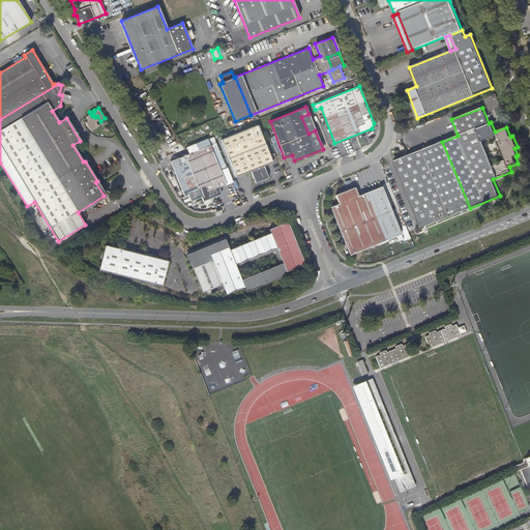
[(97,121),(95,117),(93,115),(92,116),(91,114),(86,117),(89,121),(86,123),(91,131),(98,127),(95,122),(97,121)]
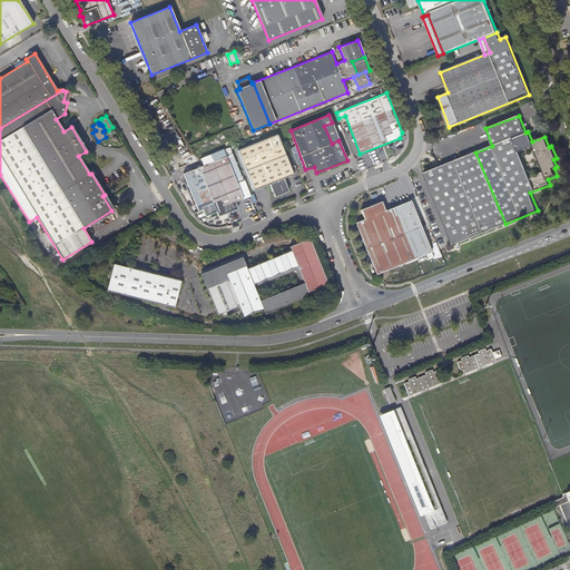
[(338,140),(332,123),(324,126),(332,144),(338,140)]
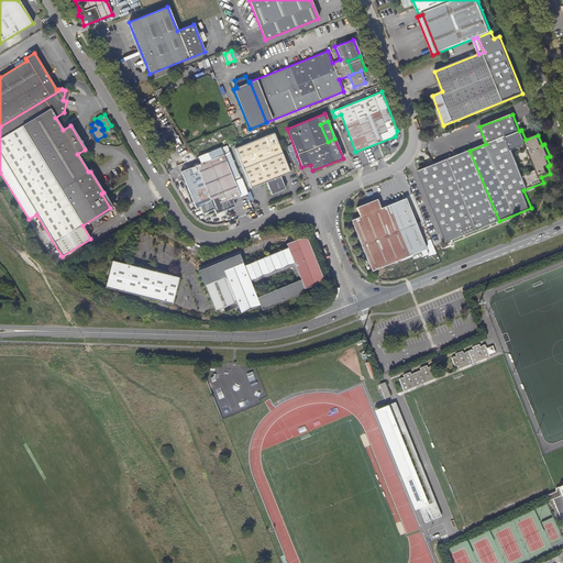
[(178,150),(184,146),(173,128),(167,131),(178,150)]
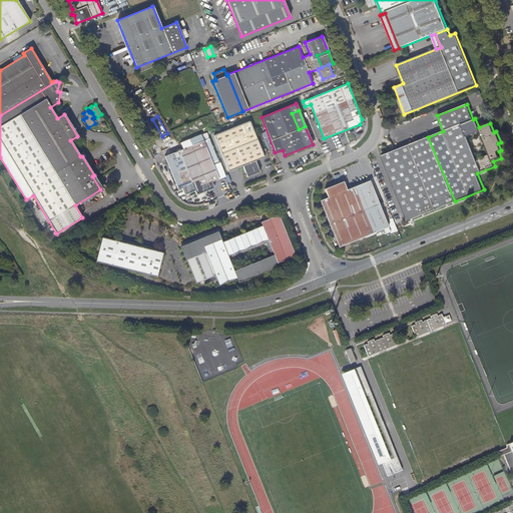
[(242,165),(247,177),(260,172),(255,160),(264,157),(264,156),(268,154),(265,148),(261,149),(249,121),(214,135),(228,171),(242,165)]
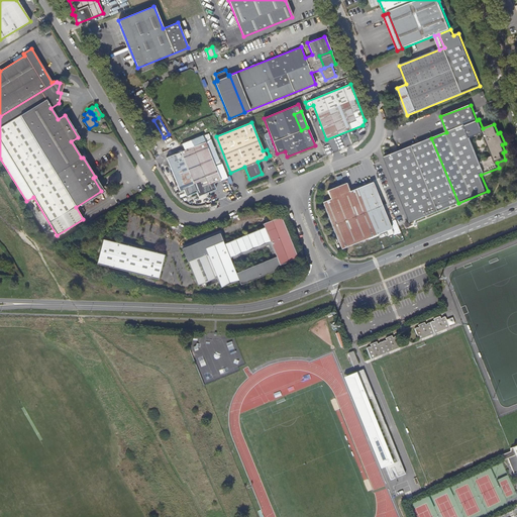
[(167,158),(169,165),(180,191),(183,189),(186,196),(196,192),(198,196),(209,192),(216,189),(213,184),(220,181),(214,166),(220,163),(210,139),(202,142),(201,137),(176,148),(178,152),(167,158)]
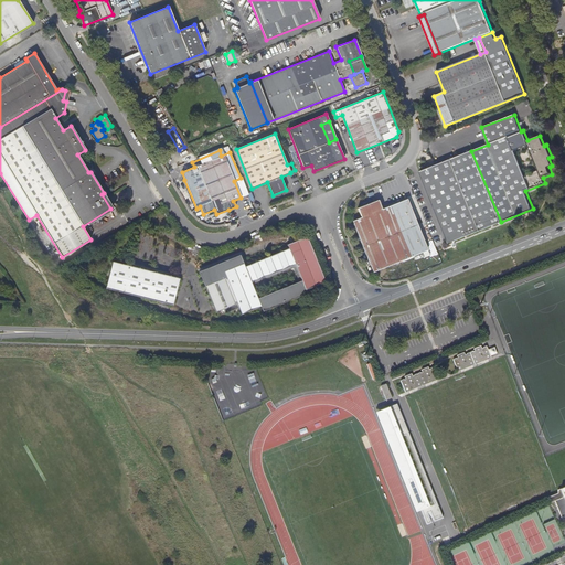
[(466,153),(494,224),(501,222),(471,151),(466,153)]
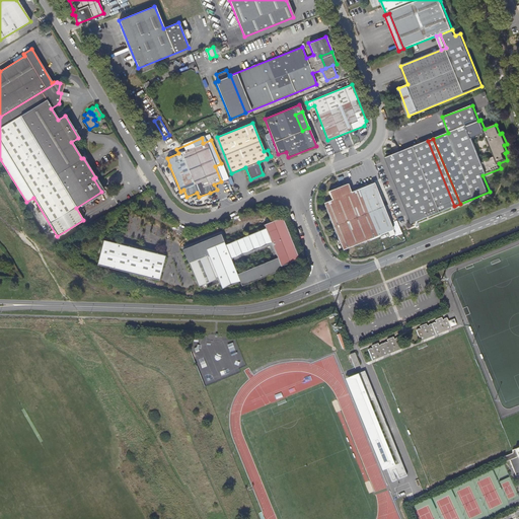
[(454,206),(428,141),(386,157),(413,223),(454,206)]
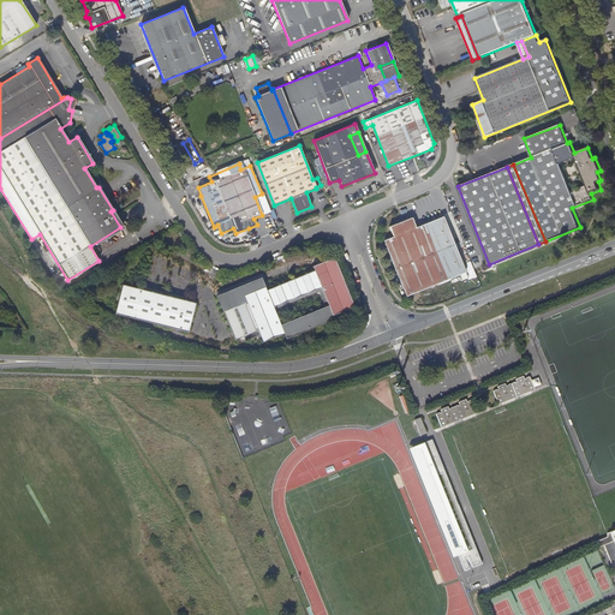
[(443,216),(425,224),(448,280),(466,273),(443,216)]
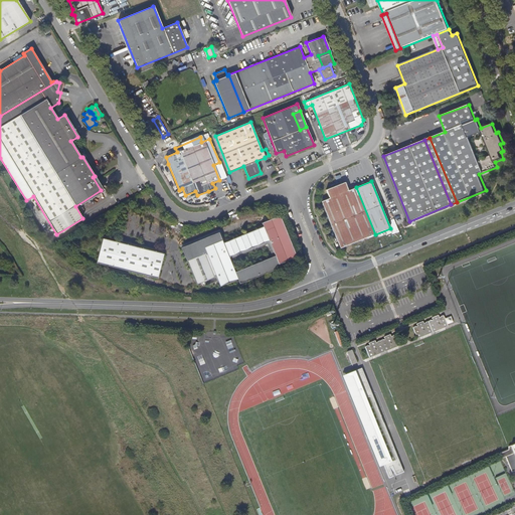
[(375,234),(356,187),(348,190),(345,182),(326,190),(329,198),(321,201),(340,248),(375,234)]
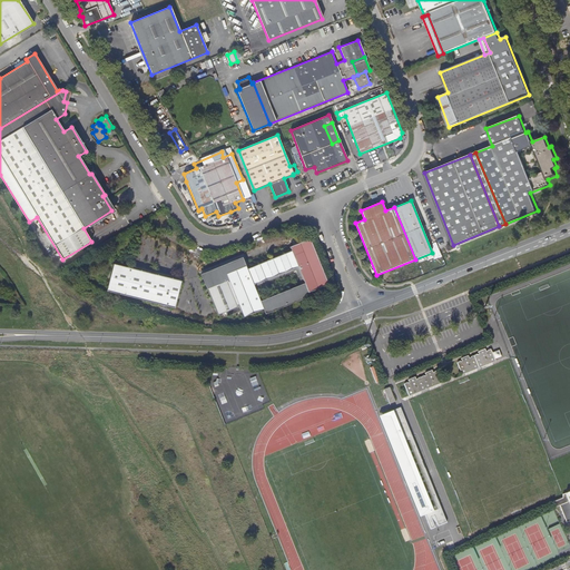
[(229,264),(229,262),(200,274),(217,315),(225,312),(227,316),(241,311),(243,317),(263,308),(265,314),(310,296),(308,292),(327,284),(310,238),(290,246),(291,251),(246,268),(245,264),(244,264),(242,257),(234,261),(234,263),(229,264)]
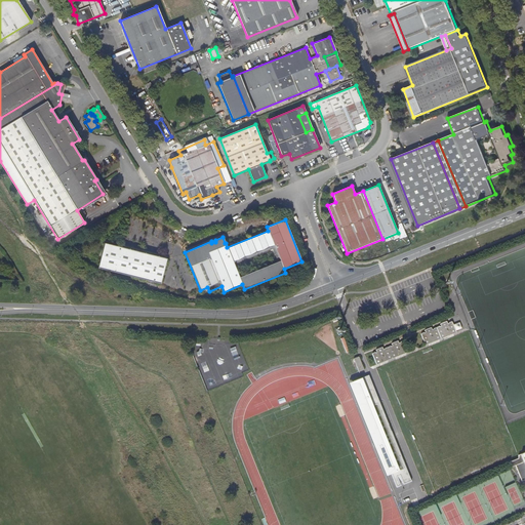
[(184,249),(185,252),(211,241),(210,239),(184,249)]
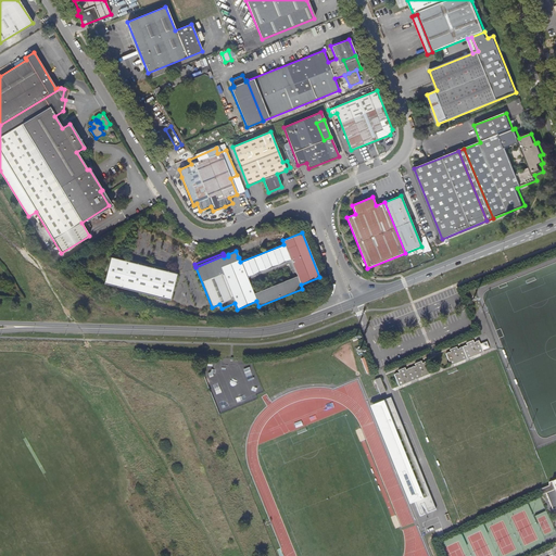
[(169,299),(174,279),(176,273),(123,261),(110,257),(103,283),(166,298),(169,299)]
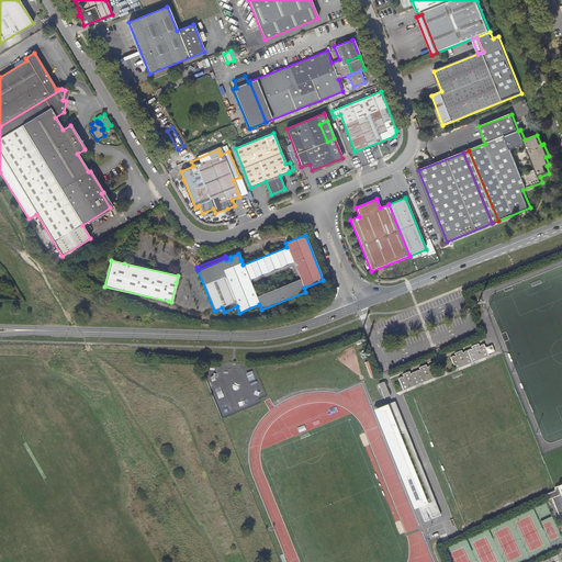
[(124,260),(124,263),(178,276),(178,272),(124,260)]
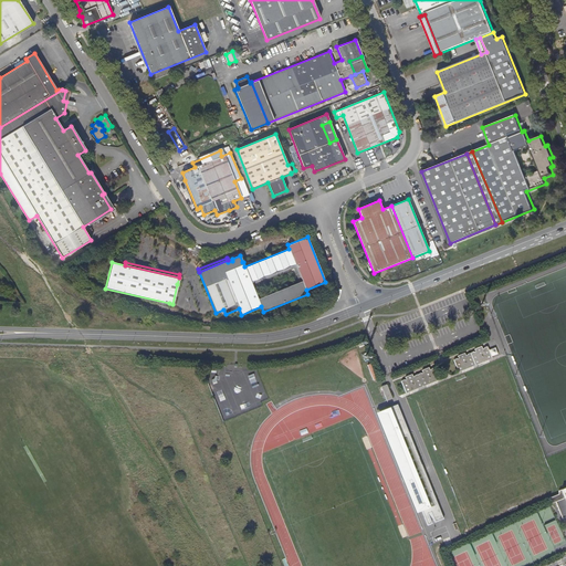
[(454,359),(459,371),(492,358),(488,347),(486,347),(485,347),(484,347),(484,348),(483,348),(482,346),(481,346),(475,348),(475,349),(477,352),(474,352),(471,353),(470,354),(470,353),(468,354),(467,355),(465,353),(464,353),(459,355),(458,356),(459,358),(458,358),(457,358),(454,359)]
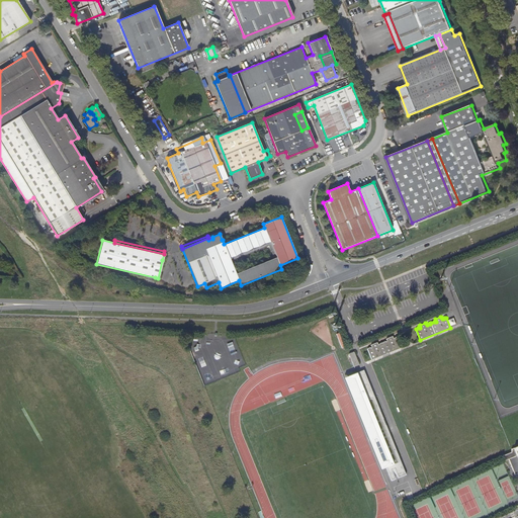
[(367,349),(371,359),(402,347),(398,337),(397,337),(395,337),(395,338),(394,338),(393,337),(392,337),(386,338),(386,339),(387,341),(385,342),(385,341),(382,342),(382,343),(381,343),(379,344),(378,344),(378,345),(377,343),(376,343),(371,345),(371,346),(371,347),(370,348),(369,348),(367,348),(367,349)]
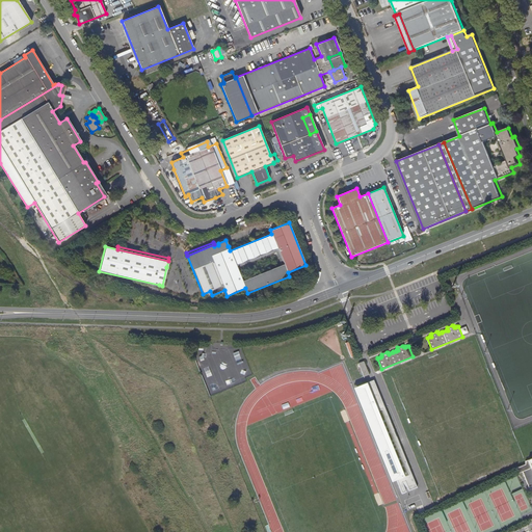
[(364,376),(369,374),(364,361),(358,363),(364,376)]
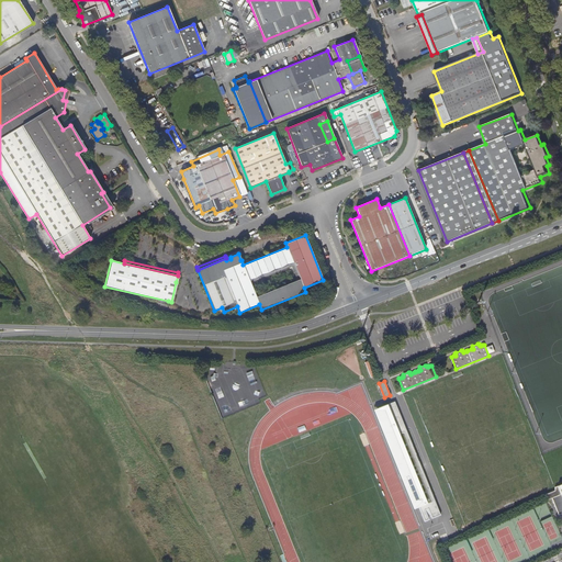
[(431,519),(440,515),(422,468),(394,402),(378,408),(393,446),(391,447),(402,472),(404,472),(406,471),(408,475),(406,476),(404,478),(414,504),(416,503),(424,521),(429,520),(425,510),(428,509),(431,519)]
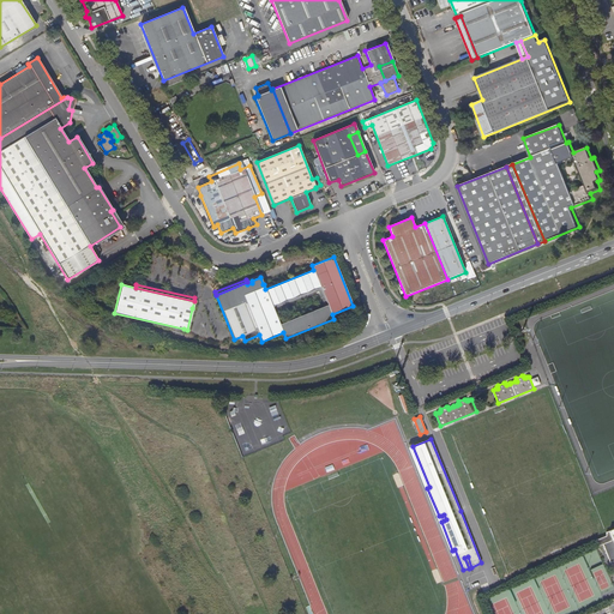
[(613,529),(609,531),(612,541),(602,545),(609,564),(613,561),(613,529)]
